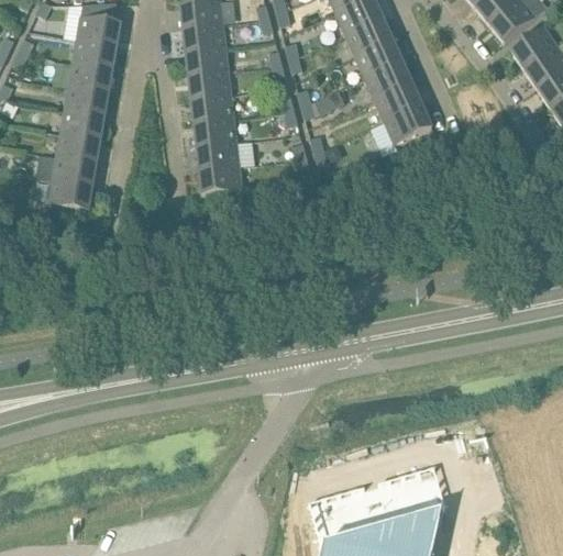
[(29,9),(32,0),(22,0),(20,6),(29,9)]
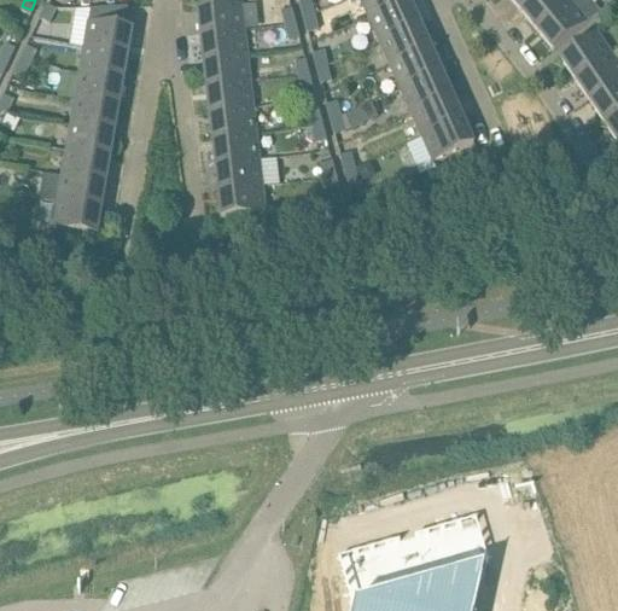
[(50,18),(56,4),(47,0),(40,15),(50,18)]
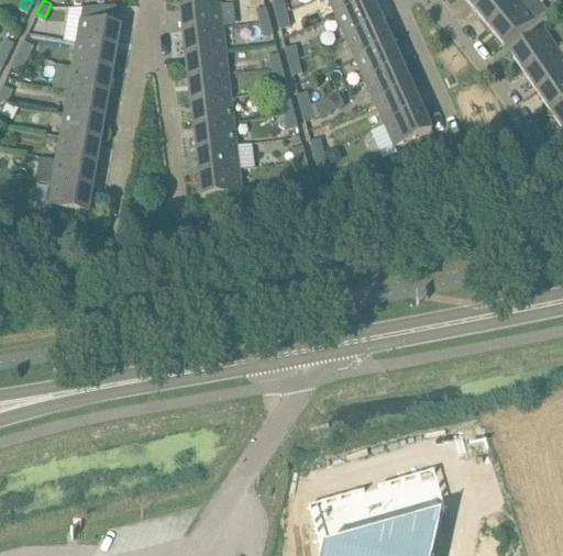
[(183,28),(223,23),(220,0),(212,0),(180,4),(183,28)]
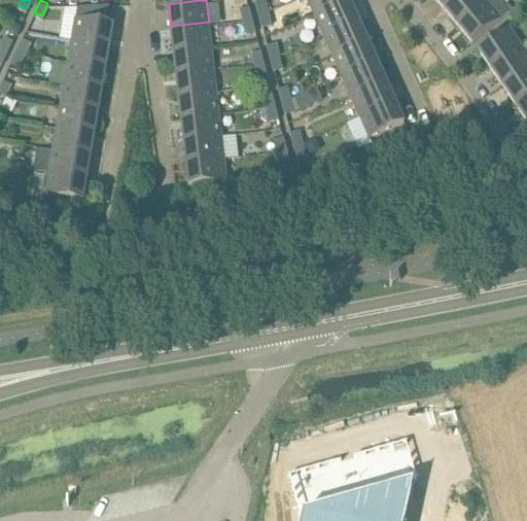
[(260,11),(268,8),(266,0),(257,0),(260,11)]
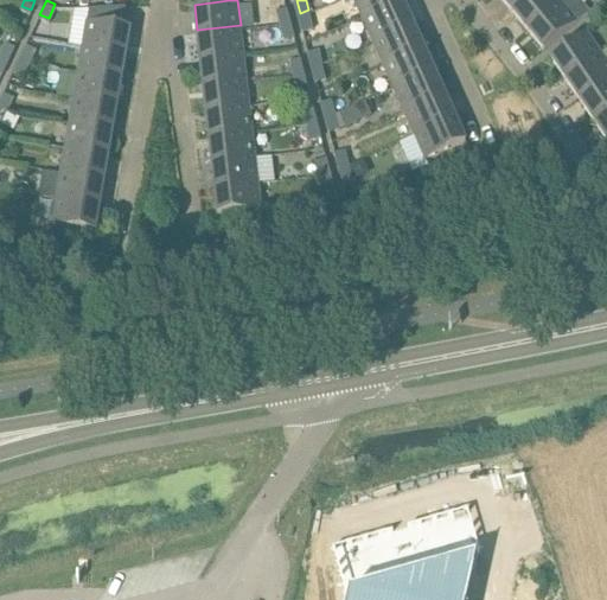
[(356,0),(363,13),(391,0),(356,0)]
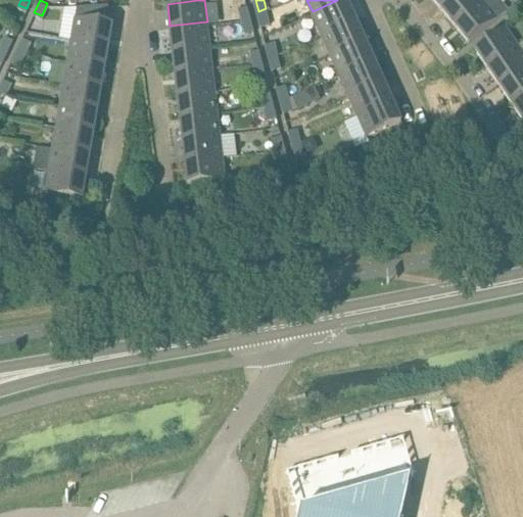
[(355,16),(348,0),(337,0),(313,11),(322,32),(355,16)]
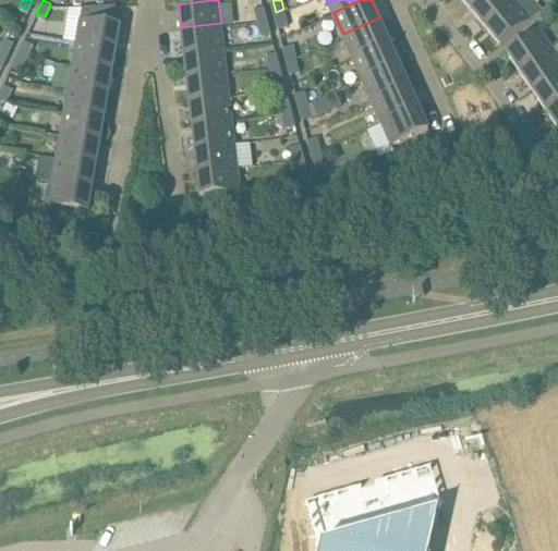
[(485,23),(512,0),(474,0),(470,4),(485,23)]
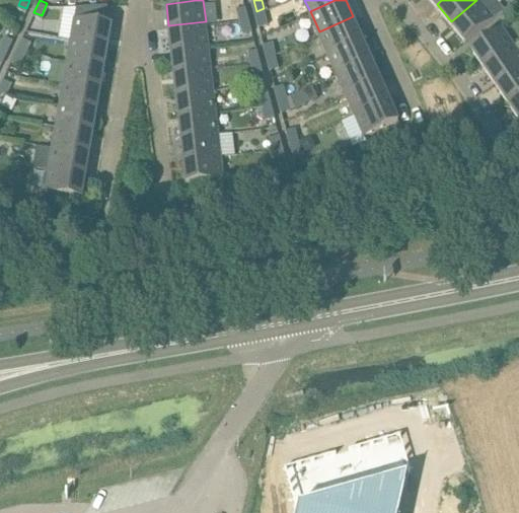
[(464,39),(505,5),(500,0),(476,0),(451,21),(464,39)]
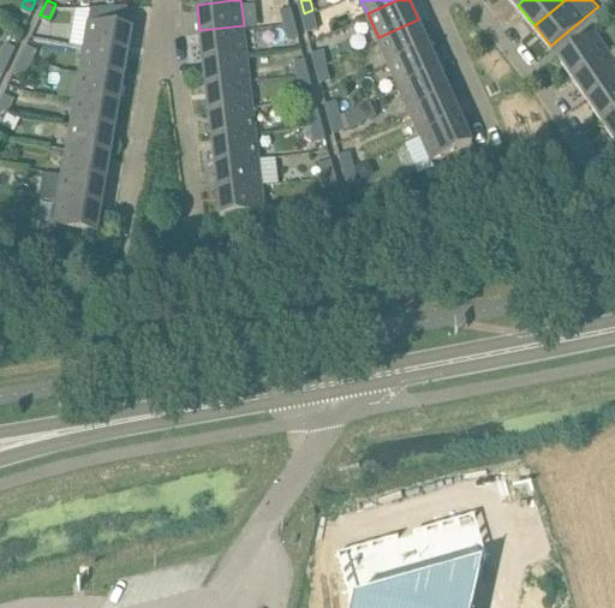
[(284,19),(294,17),(291,4),(280,6),(284,19)]
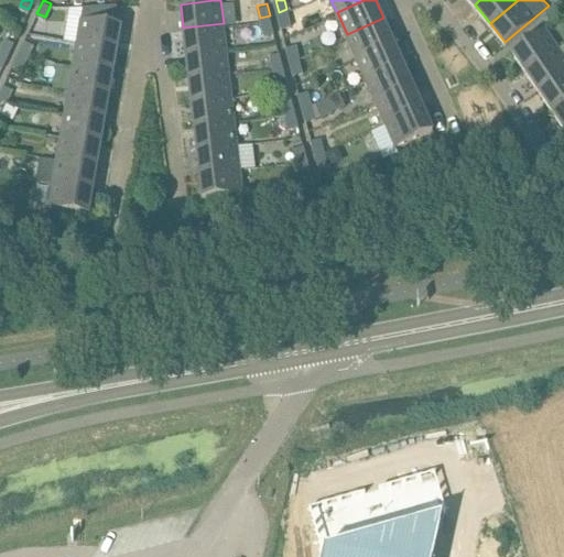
[(279,12),(282,25),(291,22),(286,9),(279,12)]
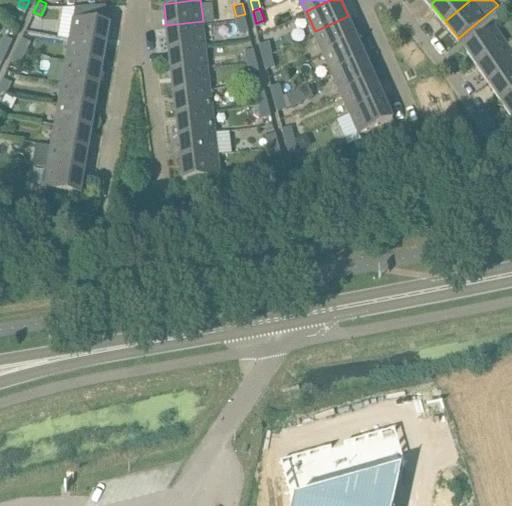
[(70,35),(106,41),(110,20),(74,14),(70,35)]
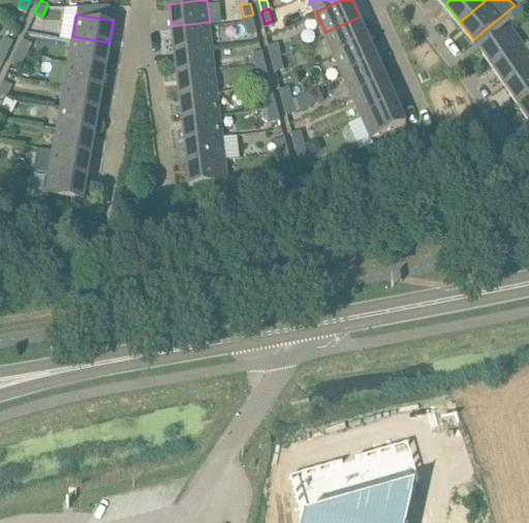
[(248,31),(256,29),(253,14),(244,17),(248,31)]
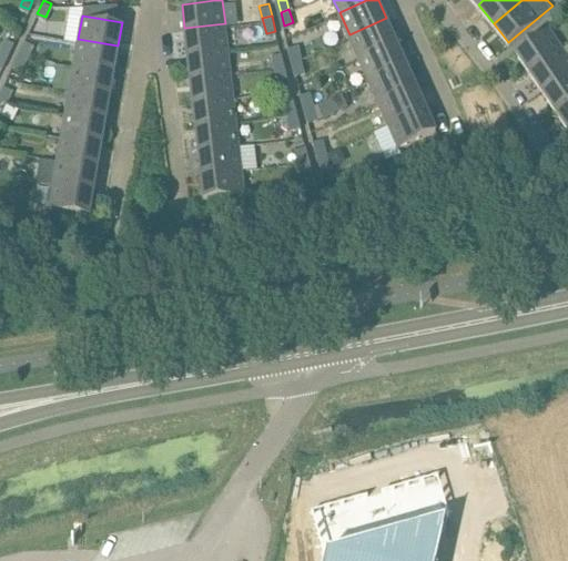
[(396,40),(386,18),(350,34),(358,57),(396,40)]
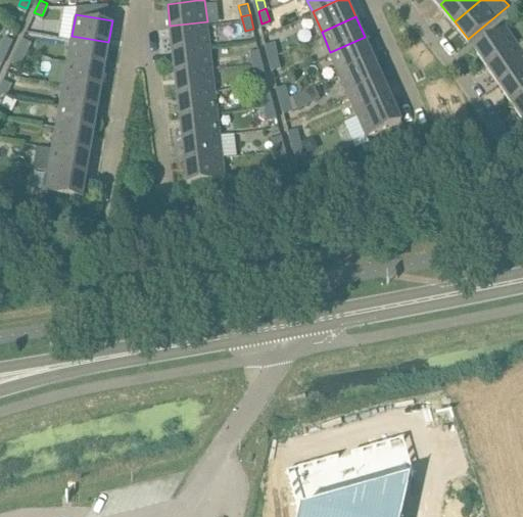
[(209,44),(207,21),(170,26),(173,48),(209,44)]
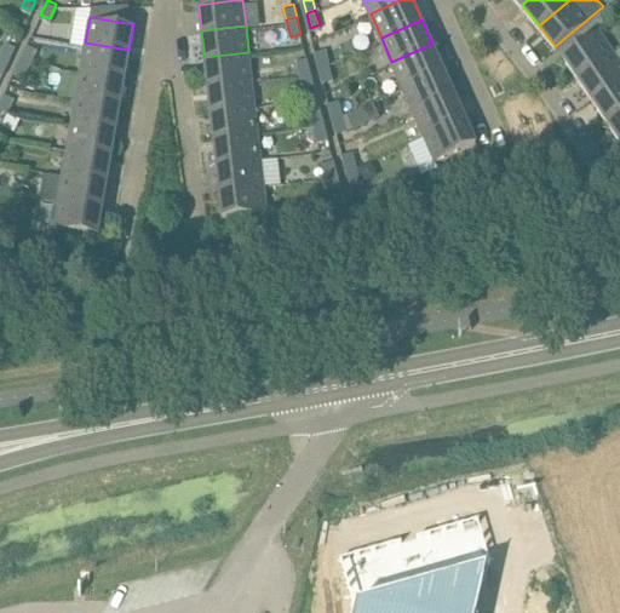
[(613,50),(613,49),(598,27),(562,52),(577,74),(613,50)]
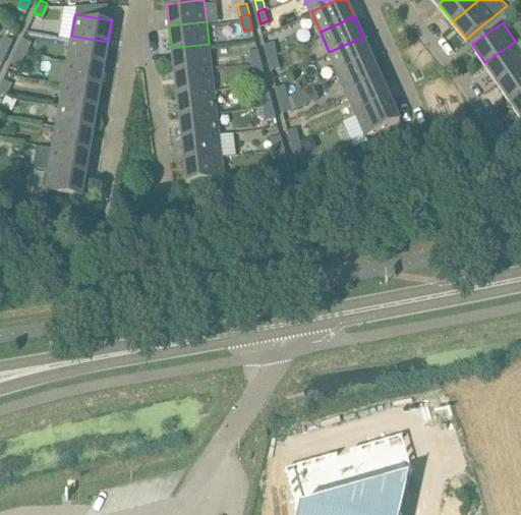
[(0,44),(6,50),(12,37),(4,33),(0,41),(0,44)]
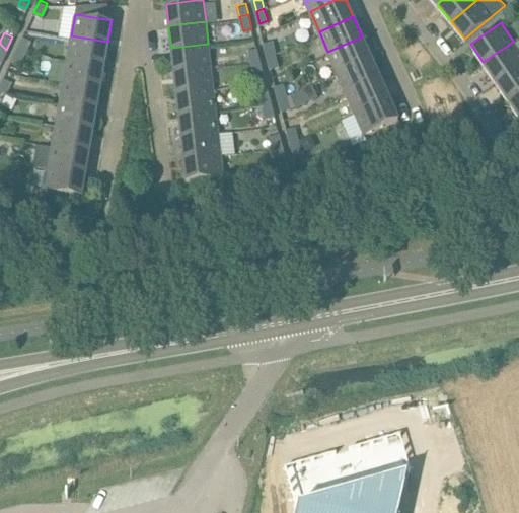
[(16,49),(26,51),(31,39),(23,34),(16,49)]
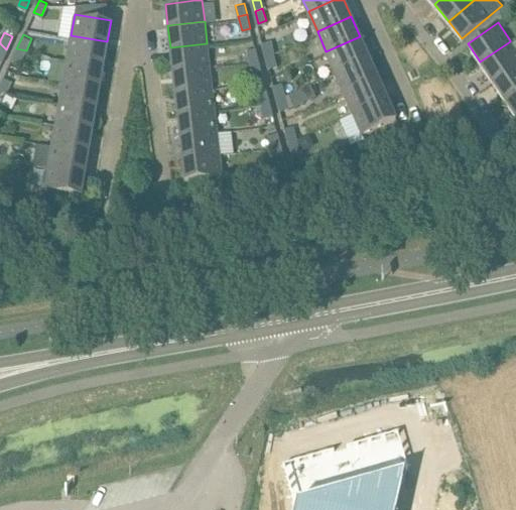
[(104,64),(107,41),(71,35),(67,57),(104,64)]
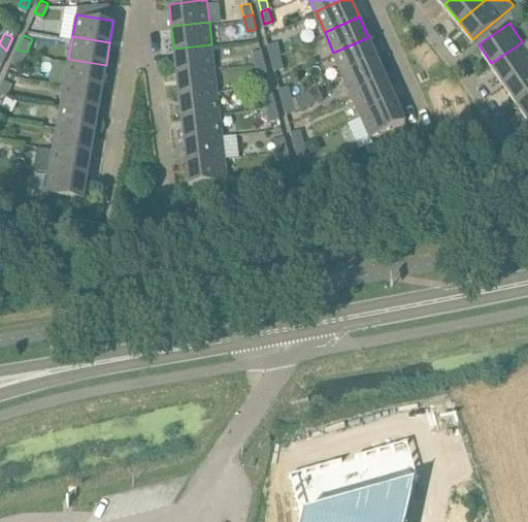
[(377,58),(368,37),(333,53),(342,73),(377,58)]
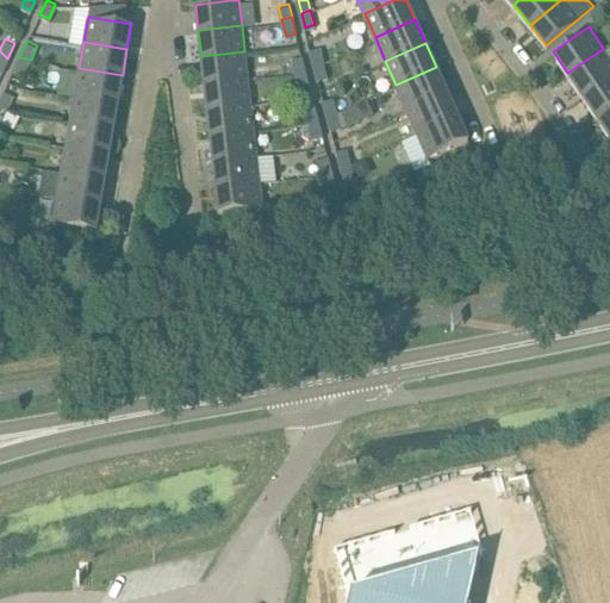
[(315,64),(324,60),(321,45),(310,49),(315,64)]
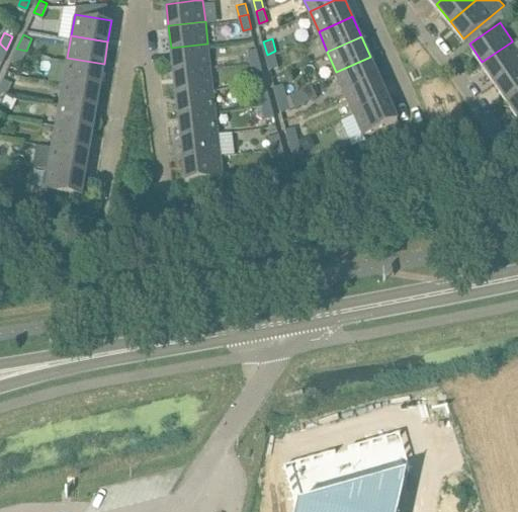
[(517,64),(517,49),(512,41),(482,62),(494,80),(517,64)]
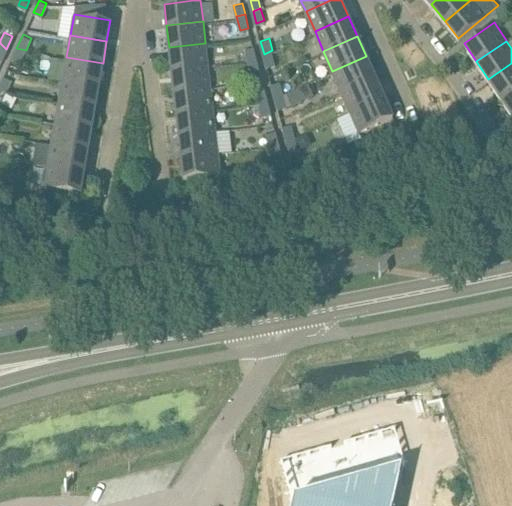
[(208,64),(205,43),(169,47),(171,69),(208,64)]
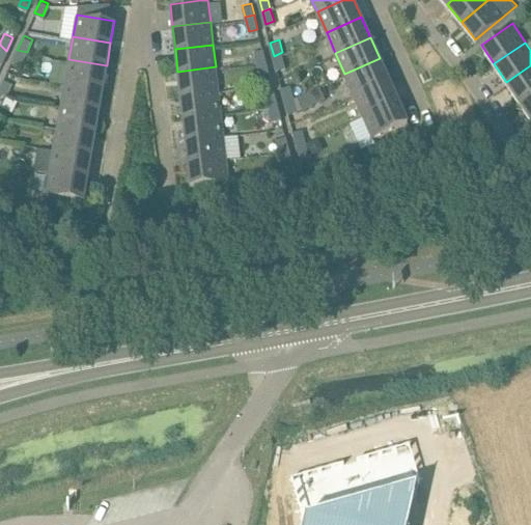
[(257,63),(266,61),(262,47),(254,49),(257,63)]
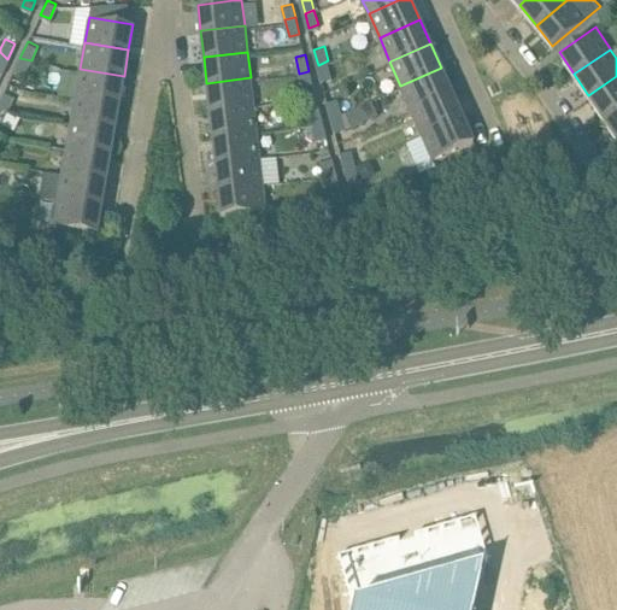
[(322,78),(333,76),(347,69),(341,56),(328,60),(318,65),(322,78)]
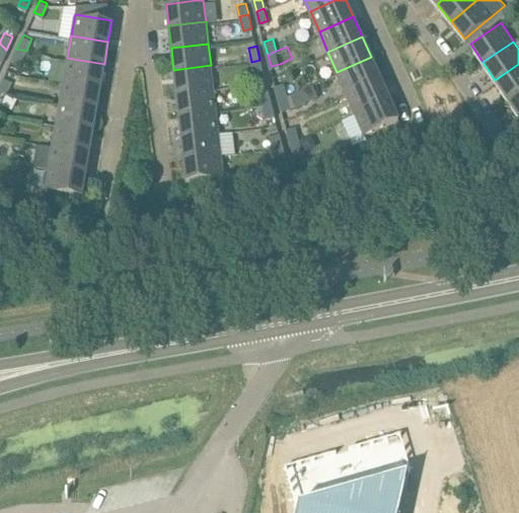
[(20,63),(26,51),(16,49),(12,59),(20,63)]
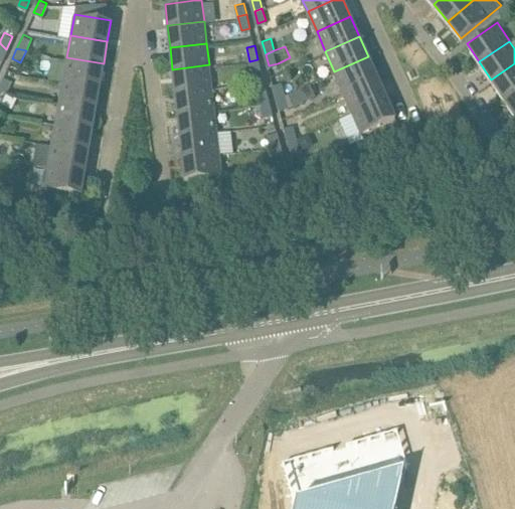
[(343,92),(377,76),(368,56),(334,71),(343,92)]
